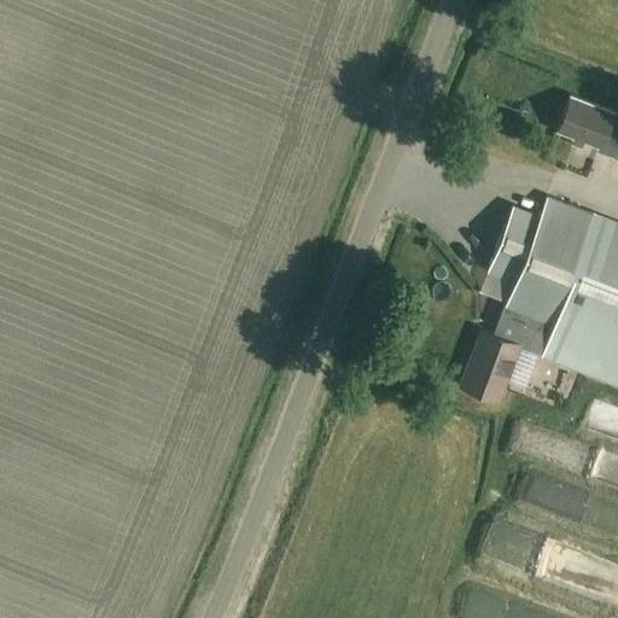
[(596,151),(617,158),(617,123),(610,121),(613,111),(570,95),(557,129),(599,146),(596,151)]
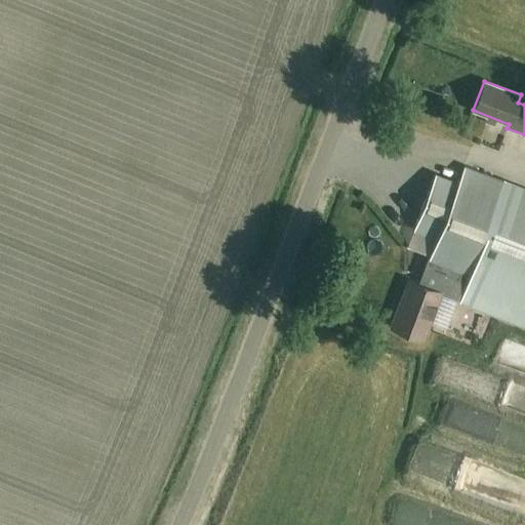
[(437,240),(428,264),(463,278),(469,280),(459,303),(524,327),(524,190),(465,166),(459,182),(458,183),(456,183),(453,183),(451,183),(448,183),(446,184),(443,184),(441,185),(438,187),(436,188),(434,190),(432,192),(430,194),(428,196),(427,198),(426,200),(426,201),(425,202),(413,231),(437,240)]
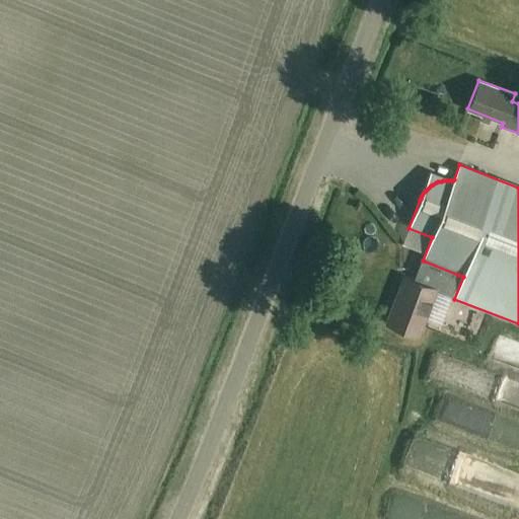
[(416,204),(421,181),(397,176),(392,199),(416,204)]
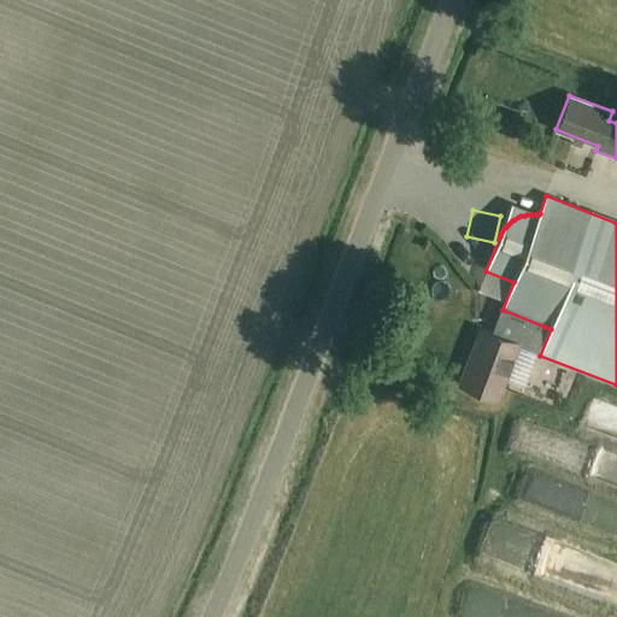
[(446,280),(472,291),(486,259),(459,248),(446,280)]
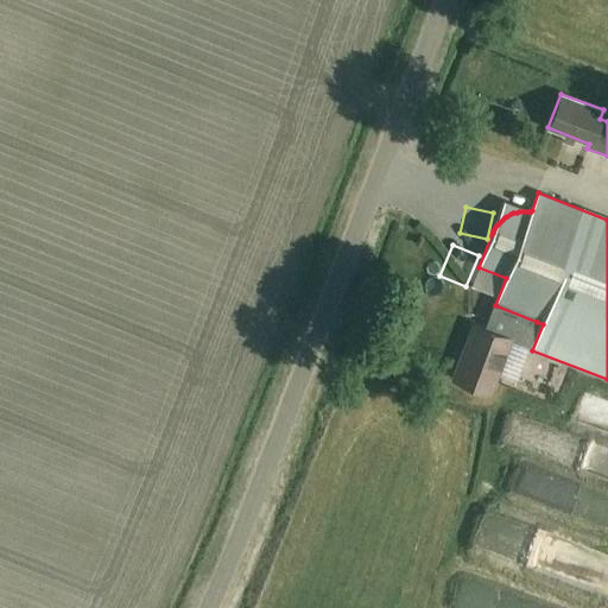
[(527,348),(537,322),(495,305),(485,330),(473,325),(451,379),(489,394),(510,342),(527,348)]
